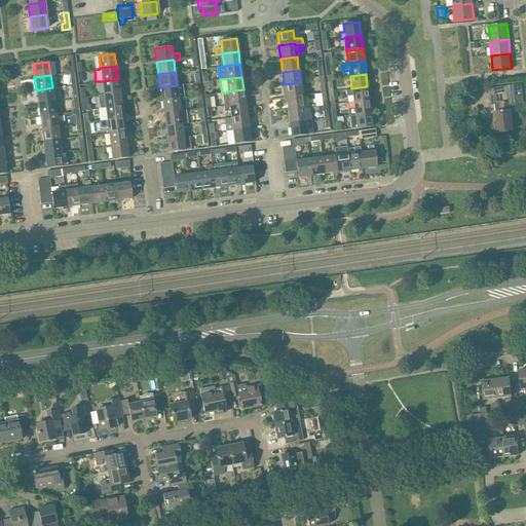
[(103,95),(119,92),(118,79),(102,81),(103,95)]
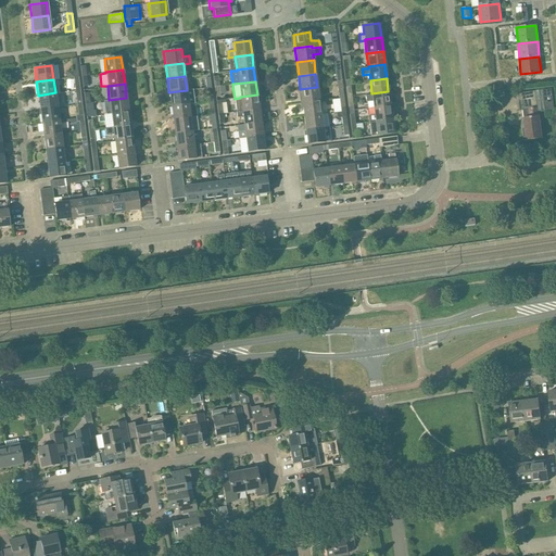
[(302,103),(319,101),(317,87),(300,89),(302,103)]
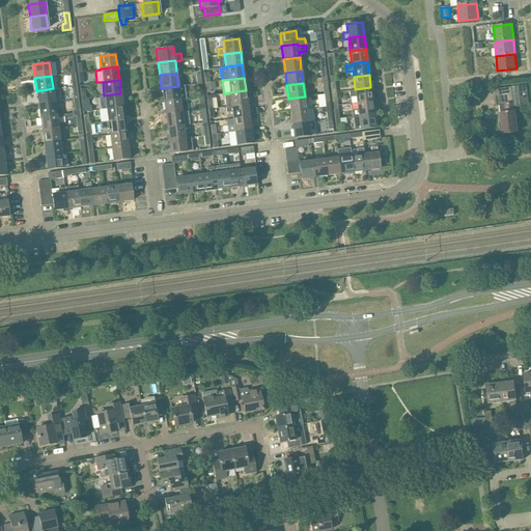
[(527,85),(518,87),(521,108),(529,106),(527,85)]
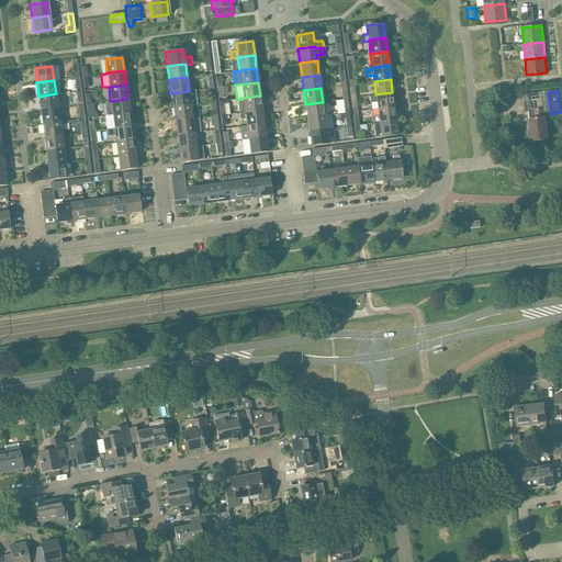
[(170,93),(172,107),(190,104),(197,103),(195,91),(189,91),(170,93)]
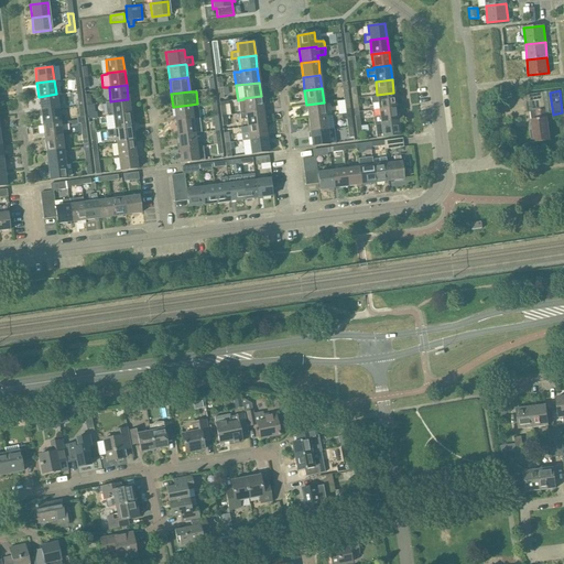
[(379,109),(396,107),(393,93),(377,95),(377,96),(371,97),(371,104),(378,102),(379,109)]
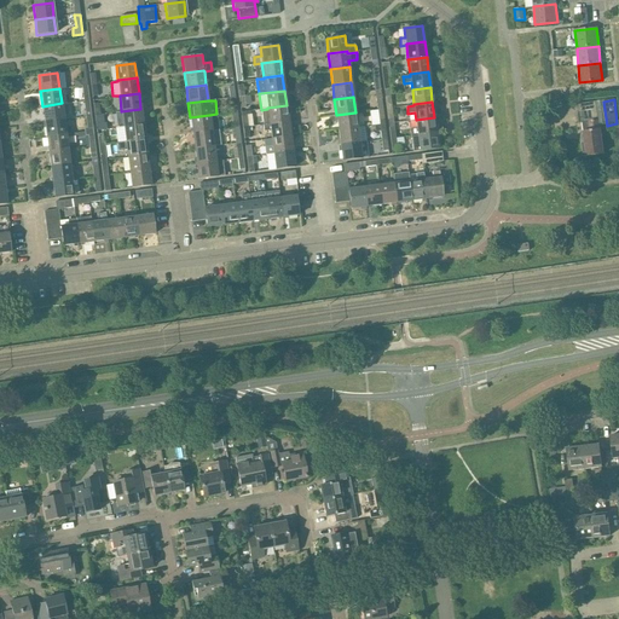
[(44,121),(63,119),(62,103),(42,106),(44,121)]
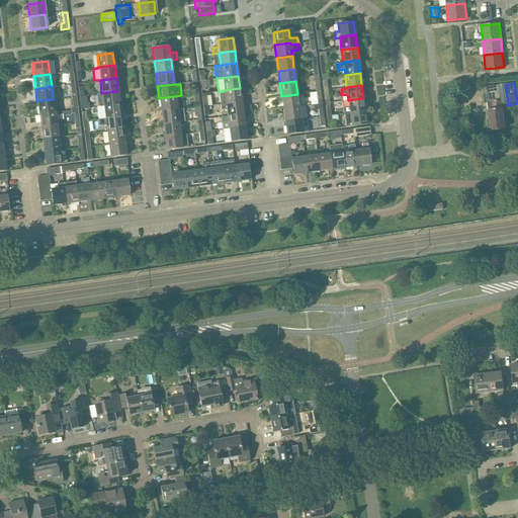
[(501,101),(498,86),(485,88),(487,103),(493,102),(494,110),(488,111),(489,119),(487,120),(488,128),(490,127),(491,131),(500,130),(499,126),(504,125),(502,109),(501,109),(501,106),(500,101),(501,101)]
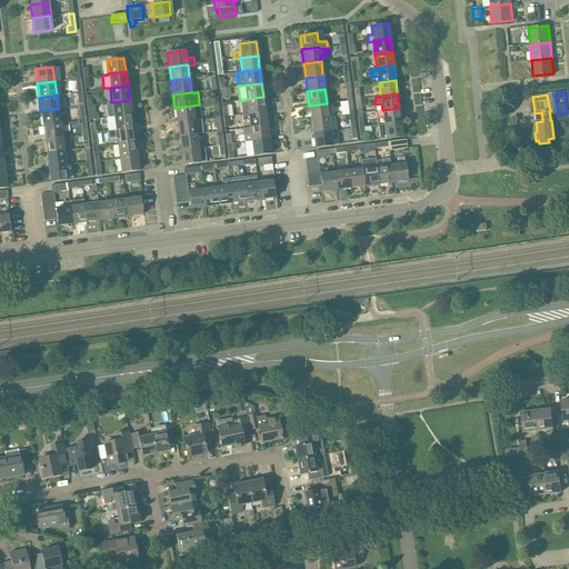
[(246,100),(240,101),(242,115),(248,113),(248,112),(265,110),(263,97),(246,99),(246,100)]
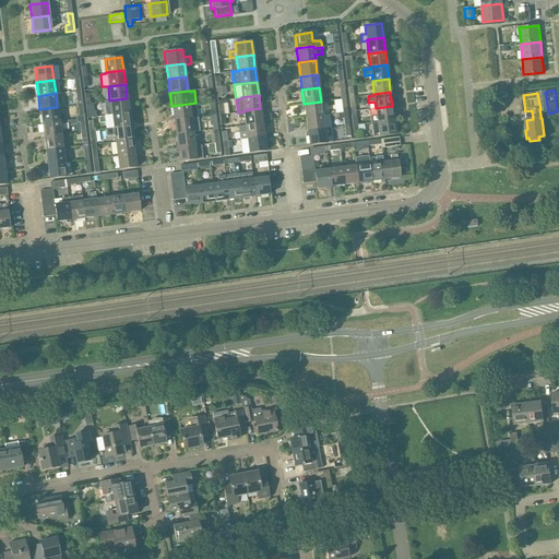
[(110,100),(105,100),(106,114),(111,114),(129,111),(127,98),(110,100)]
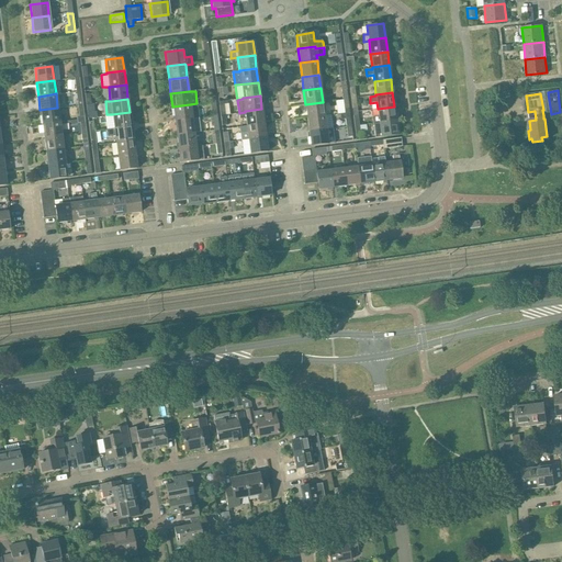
[(324,115),(323,102),(305,104),(307,117),(324,115)]
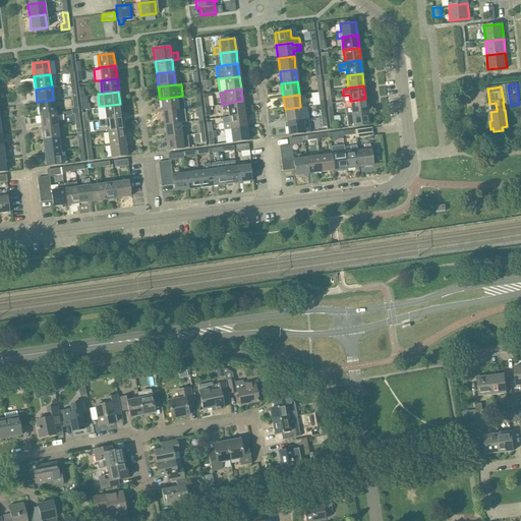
[(176,97),(160,99),(162,112),(178,110),(176,97)]
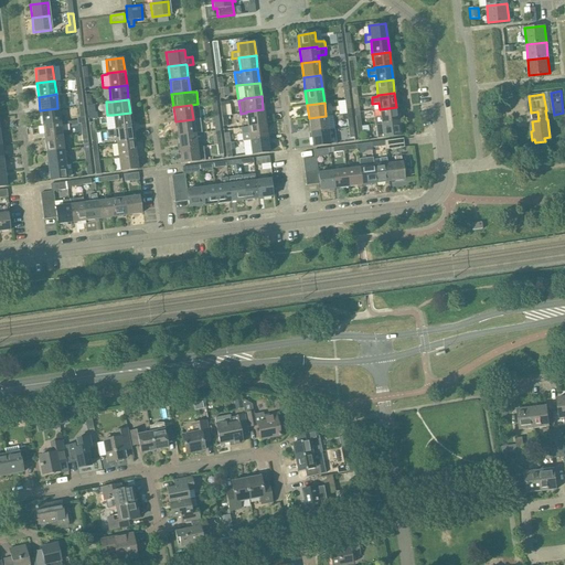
[(397,120),(396,107),(380,109),(381,117),(375,117),(374,118),(374,124),(375,124),(397,120)]
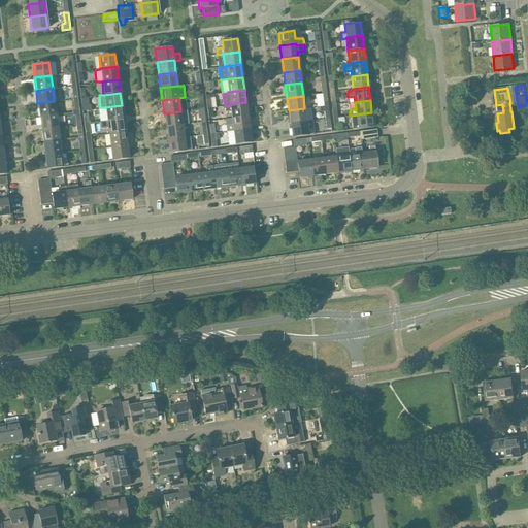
[(37,103),(39,117),(56,113),(54,101),(37,103)]
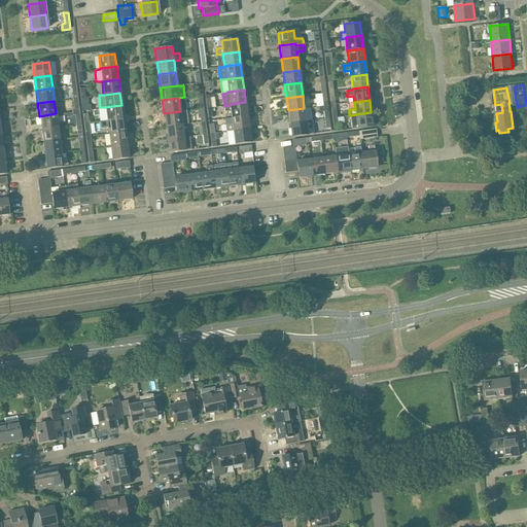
[(247,115),(245,102),(230,104),(230,105),(224,106),(224,111),(231,111),(232,117),(247,115)]
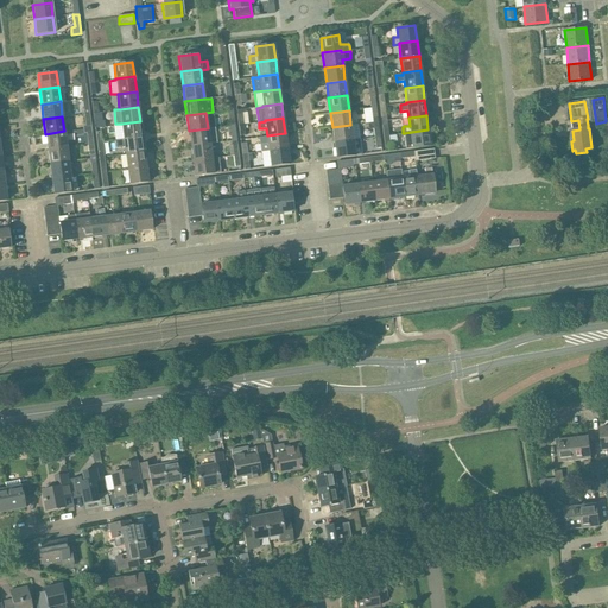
[(121,124),(124,139),(141,137),(140,121),(121,124)]
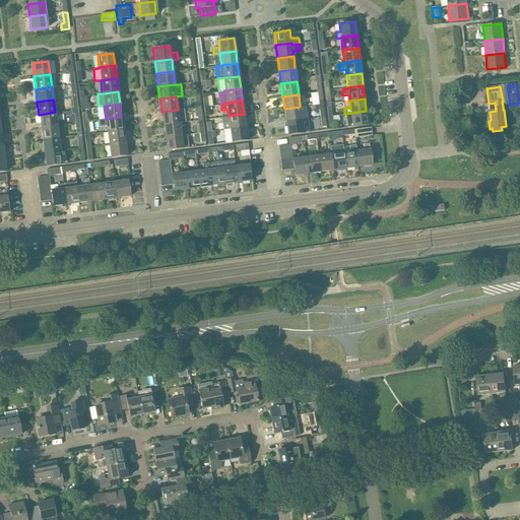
[(319,106),(315,106),(316,111),(319,111),(320,117),(325,116),(323,104),(318,105),(319,106)]
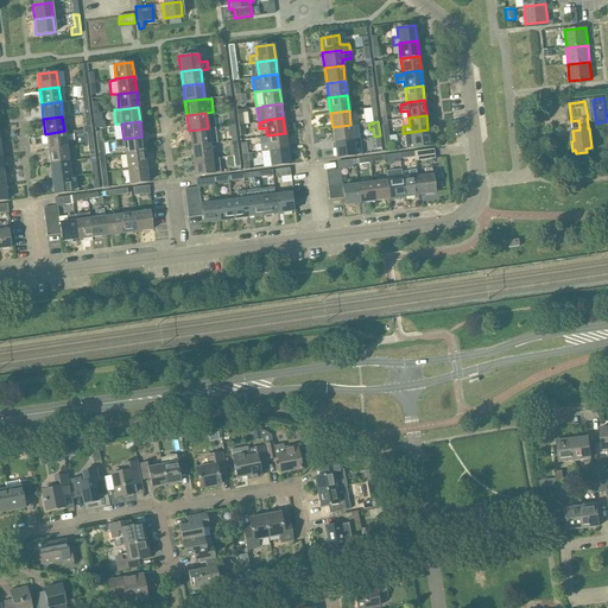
[(353,139),(350,125),(333,127),(334,141),(353,139)]
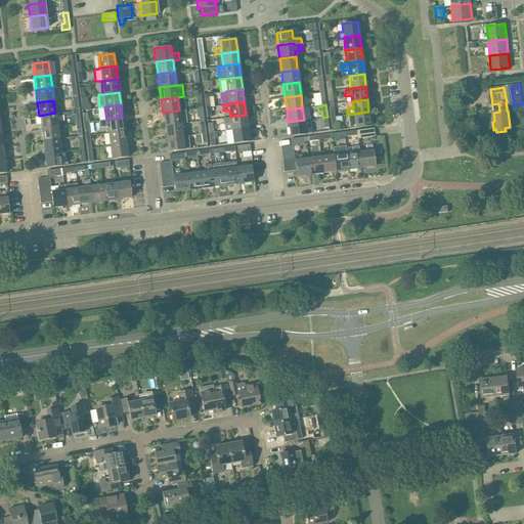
[(179,111),(163,113),(164,125),(181,123),(181,124),(187,123),(185,110),(179,111)]
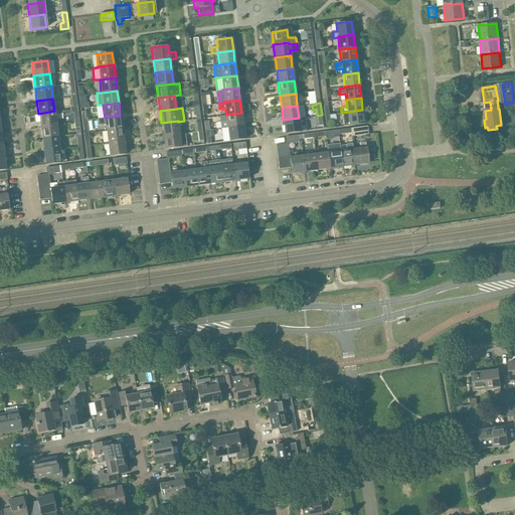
[(364,123),(362,110),(342,113),(344,126),(364,123)]
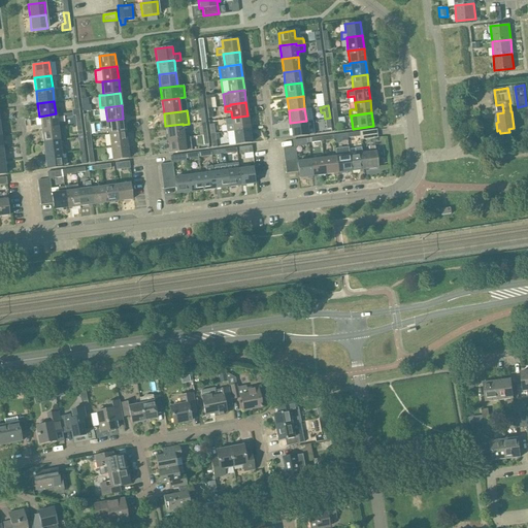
[(39,117),(41,129),(57,127),(56,113),(39,117)]
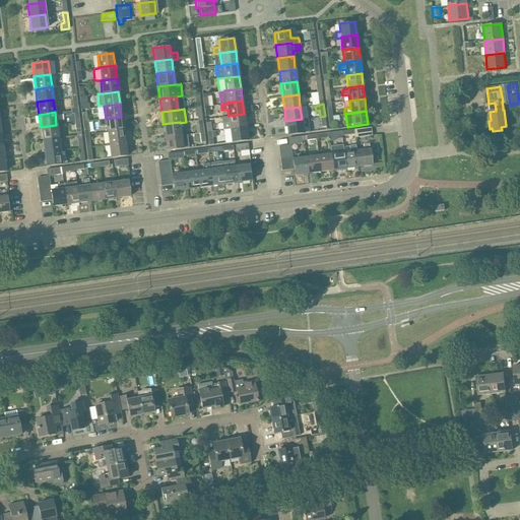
[(246,126),(244,114),(229,116),(229,123),(222,123),(223,130),(230,129),(230,128),(246,126)]
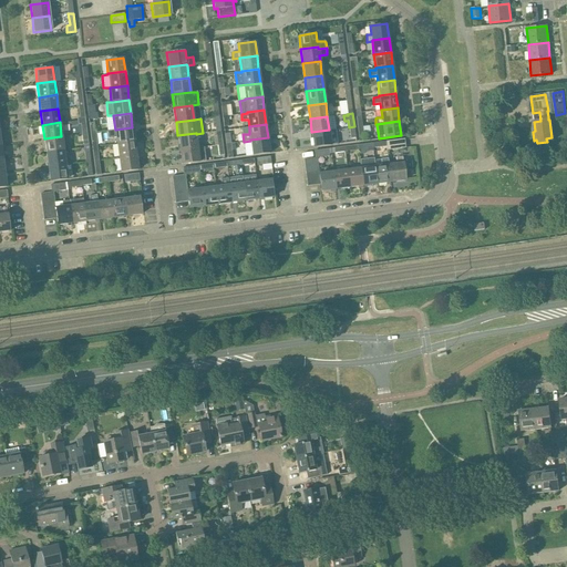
[(115,131),(107,132),(109,138),(116,137),(116,143),(134,141),(132,127),(115,130),(115,131)]
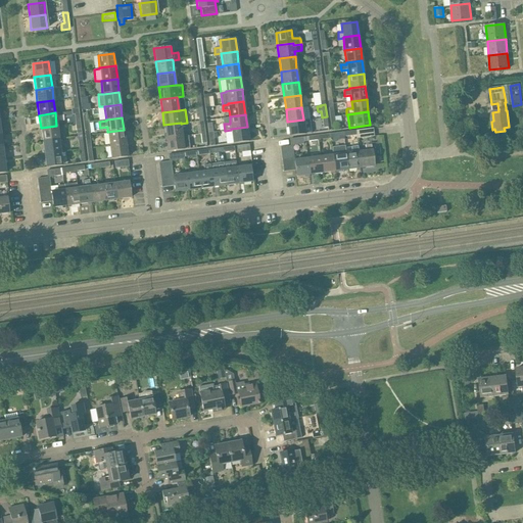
[(303,121),(303,120),(287,122),(289,135),(304,133),(304,127),(311,126),(310,120),(303,121)]
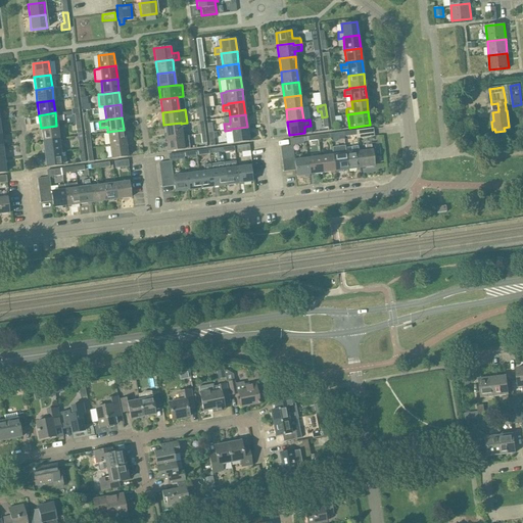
[(182,136),(181,124),(181,123),(163,125),(165,138),(182,136)]
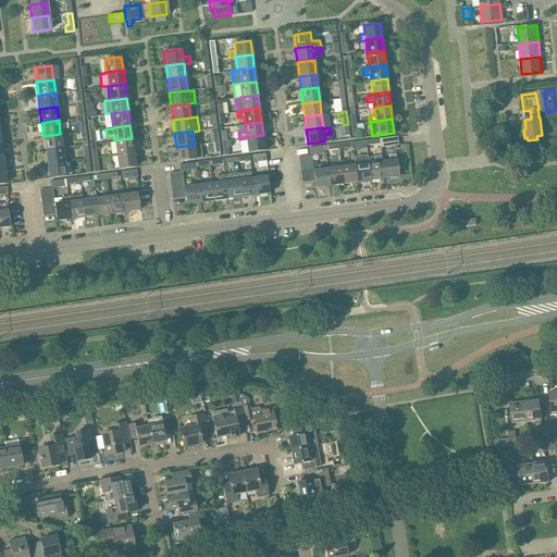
[(44,136),(45,149),(62,147),(60,134),(44,136)]
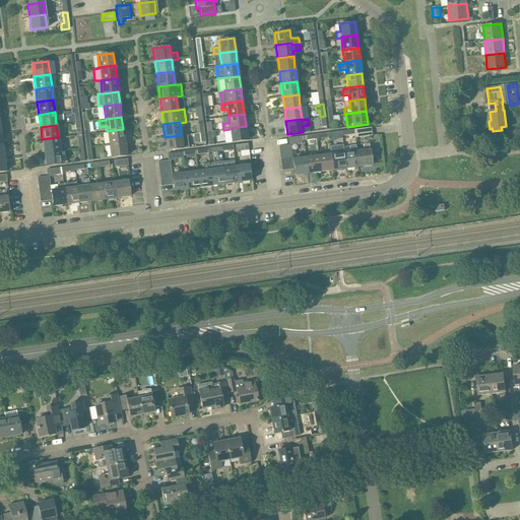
[(230,128),(230,129),(232,141),(247,139),(246,126),(230,128)]
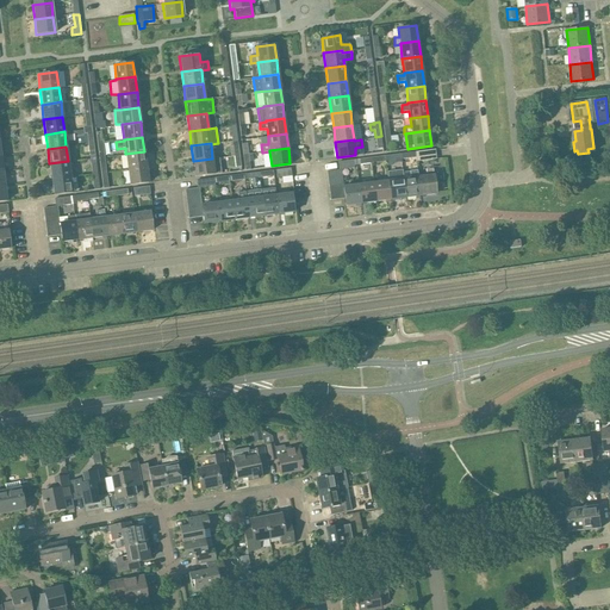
[(436,159),(435,149),(415,153),(416,159),(416,162),(436,159)]
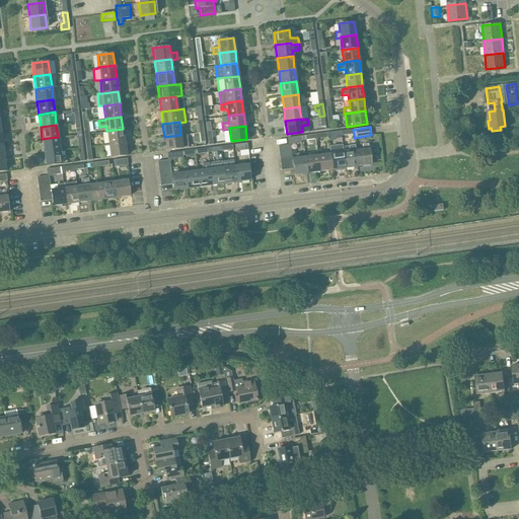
[(106,131),(108,144),(125,142),(123,129),(106,131)]
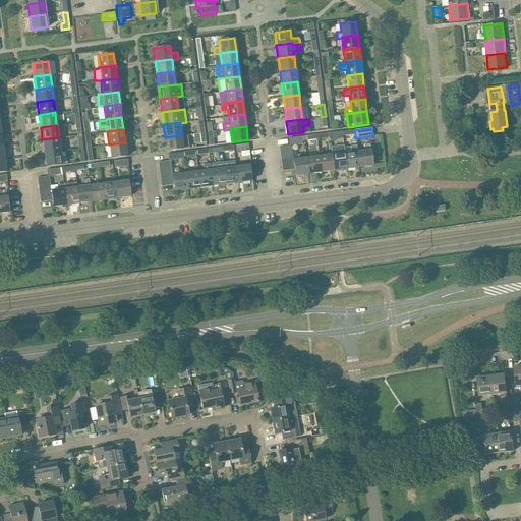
[(183,148),(181,135),(165,137),(167,150),(183,148)]
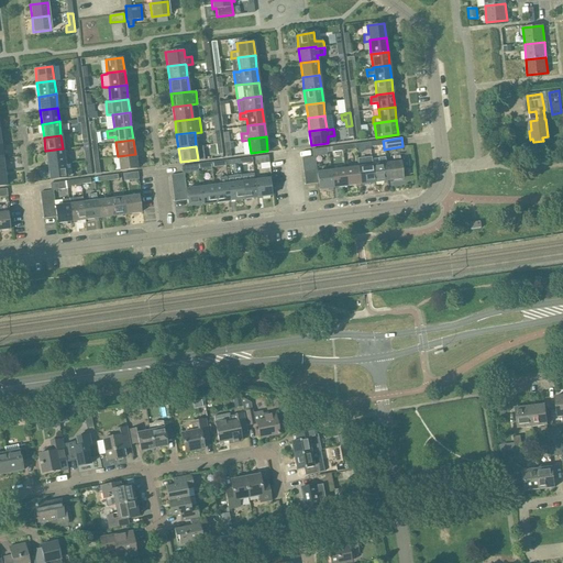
[(312,150),(312,157),(315,156),(327,155),(326,147),(312,150)]
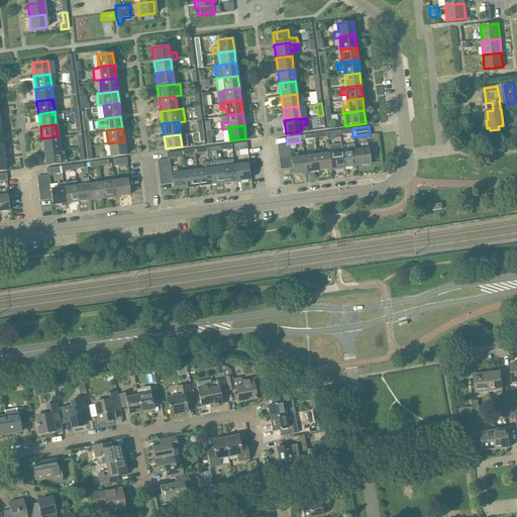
[(41,138),(43,152),(60,150),(58,136),(41,138)]
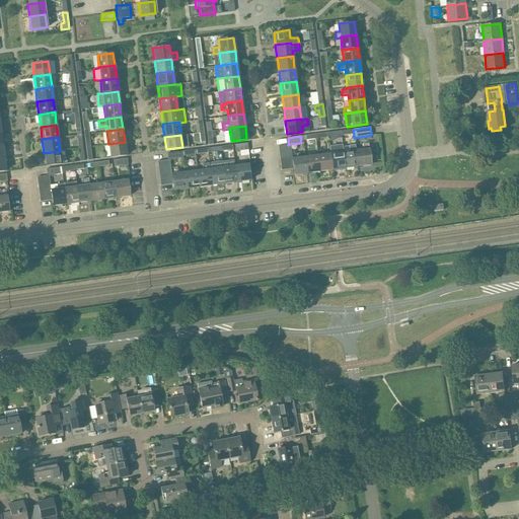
[(125,142),(108,144),(109,156),(126,154),(125,142)]
